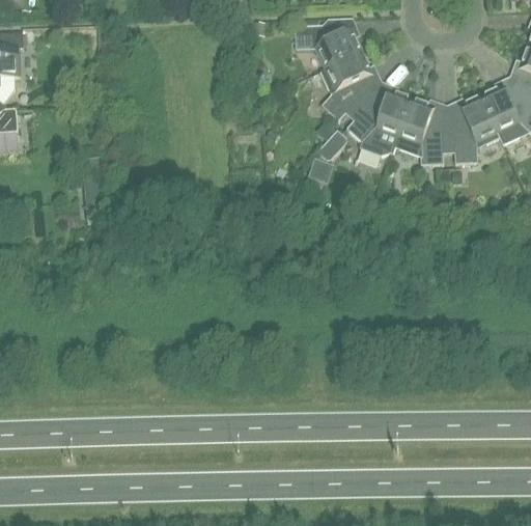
[(319,70),(320,71),(362,51),(352,29),(336,36),(331,24),(295,26),(296,48),(315,48),(324,67),(319,70)]
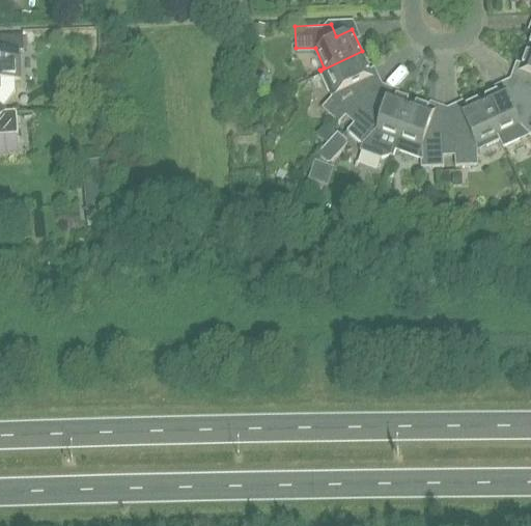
[(23,48),(22,32),(0,32),(0,82),(0,77),(19,76),(18,48),(23,48)]
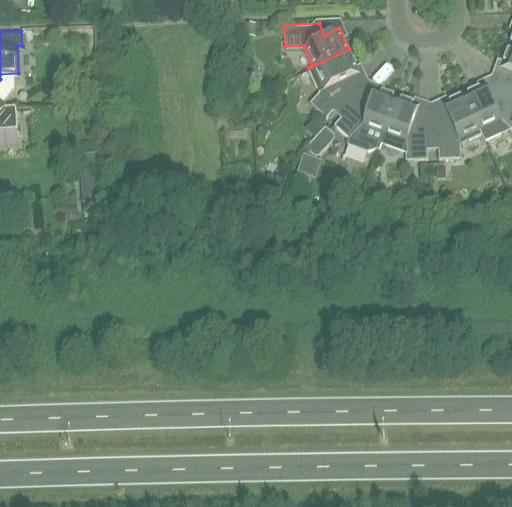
[(511,44),(508,43),(499,65),(511,70),(511,44)]
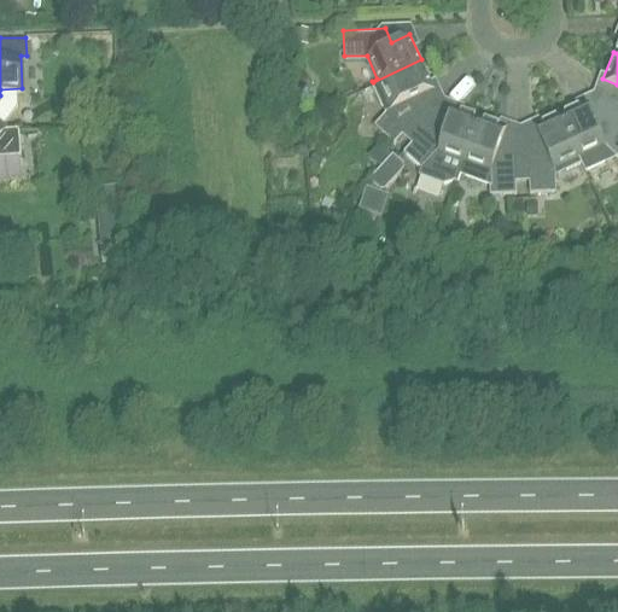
[(421,59),(373,82),(385,109),(374,121),(394,139),(419,110),(413,94),(433,85),(421,59)]
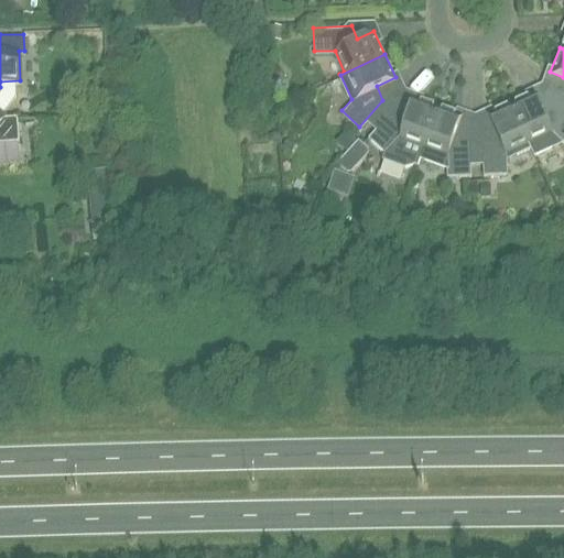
[(533,90),(527,93),(510,100),(531,144),(535,153),(551,146),(550,135),(554,133),(563,142),(563,109),(552,97),(540,104),(533,90)]
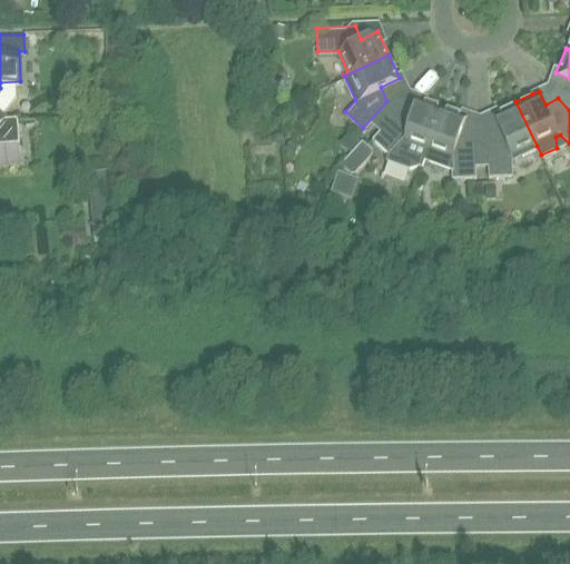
[(422,164),(424,157),(443,105),(418,96),(410,117),(395,111),(372,136),(389,151),(386,157),(410,166),(419,162),(422,164)]
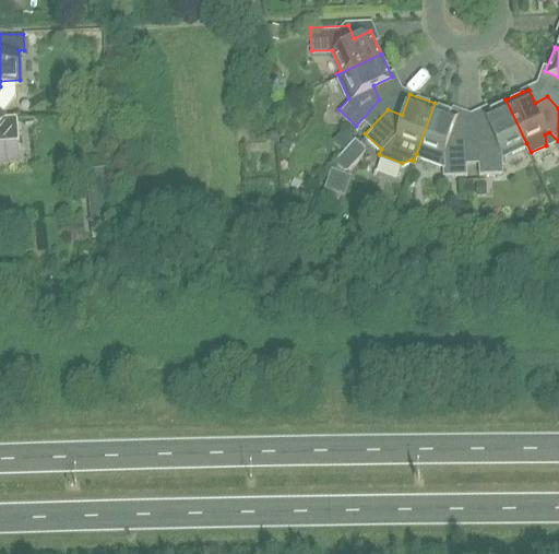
[(526,143),(506,99),(482,110),(491,130),(477,137),(478,172),(502,171),(501,149),(509,145),(511,151),(526,143)]
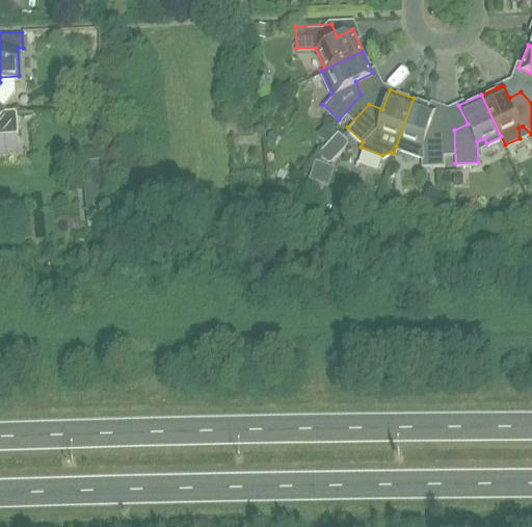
[(435,106),(414,98),(396,147),(421,155),(421,164),(444,163),(443,131),(429,126),(435,106)]
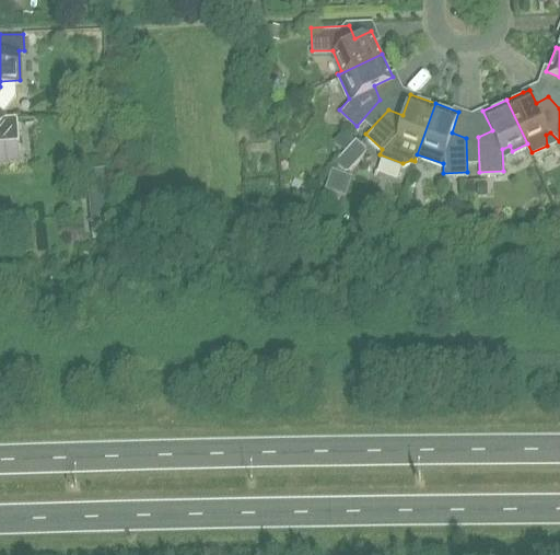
[(0,112),(0,139),(16,138),(15,116),(4,117),(6,116),(1,113),(0,112)]
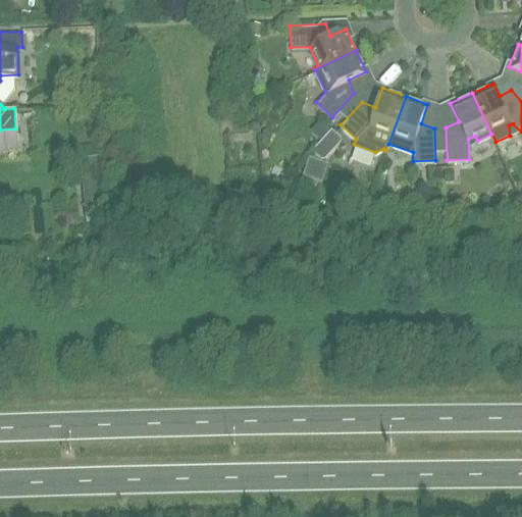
[(315,144),(327,155),(340,140),(328,130),(315,144)]
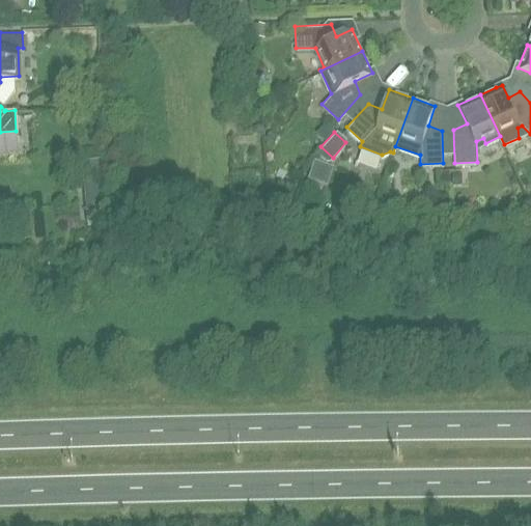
[(449,181),(449,169),(437,170),(437,181),(449,181)]
